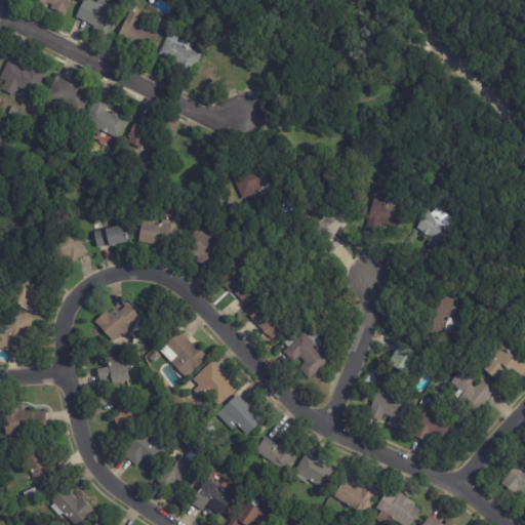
[(72,0),(65,15),(50,8),(52,5),(47,2),(45,6),(33,0),(72,0)]
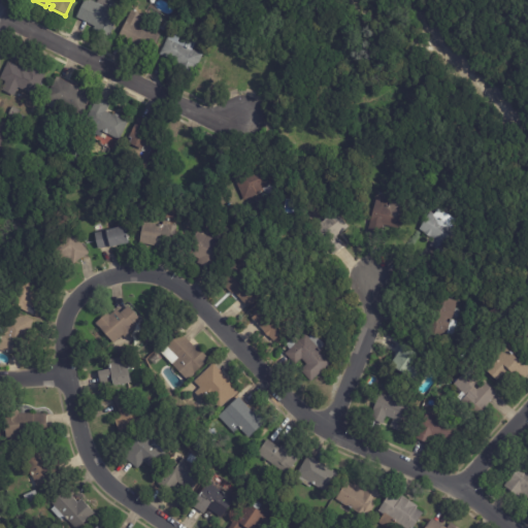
[(106,0),(110,2),(111,1),(124,7),(108,37),(93,29),(94,27),(75,18),(84,0),(91,0),(96,3),(97,0),(106,0)]
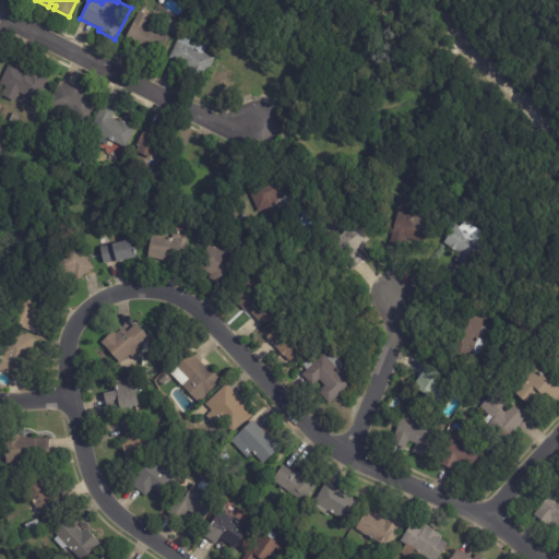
[(151,16),(146,25),(169,37),(157,61),(144,54),(145,51),(125,40),(139,11),(151,16)]
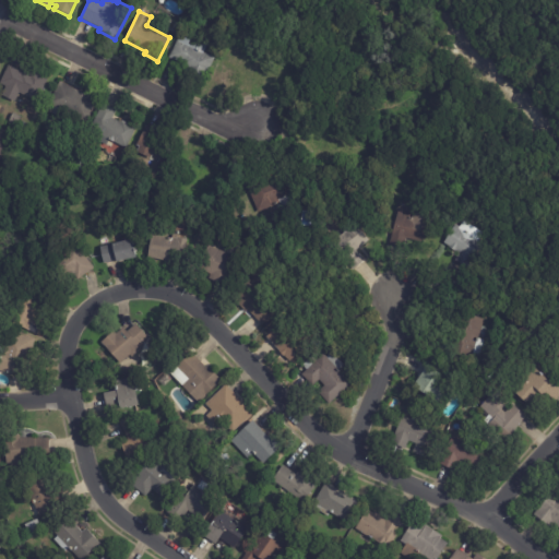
[(181,64),(168,58),(181,33),(191,38),(188,44),(193,47),(197,39),(207,45),(203,52),(214,59),(201,84),(182,74),(186,67),(181,64)]
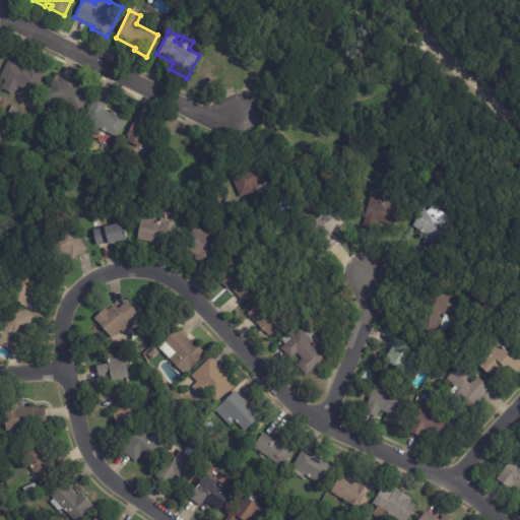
[(8,61),(17,66),(18,63),(26,67),(28,63),(45,71),(34,94),(16,86),(13,94),(1,88),(5,80),(0,77),(0,75),(7,61),(8,61)]
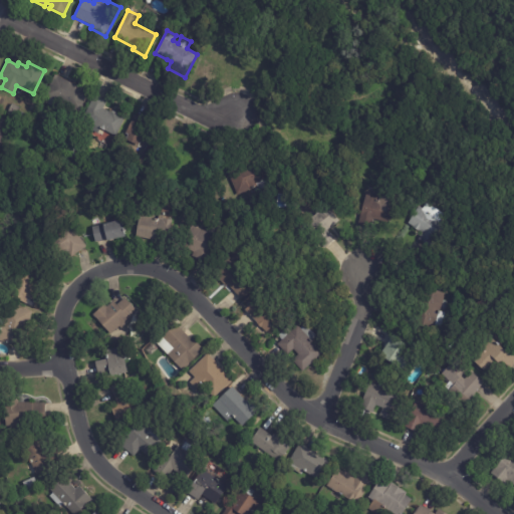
[(56,76),(88,92),(79,112),(62,103),(59,110),(52,106),(50,109),(43,106),(44,103),(42,101),(55,75),(56,76)]
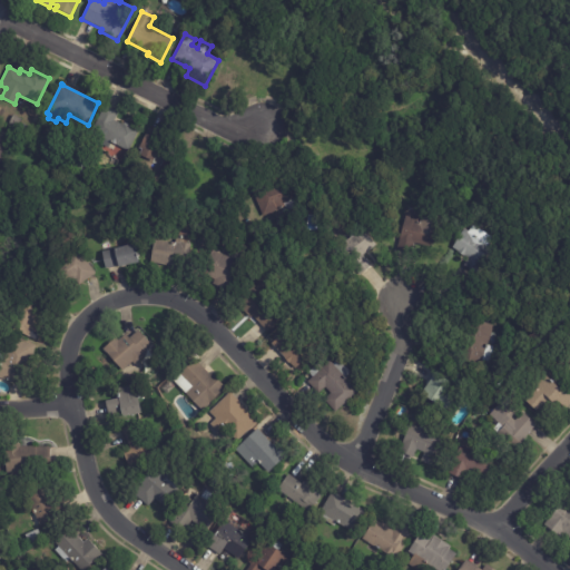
[(107,107),(118,112),(115,120),(138,133),(128,151),(110,143),(108,148),(97,144),(100,136),(91,133),(105,106),(107,107)]
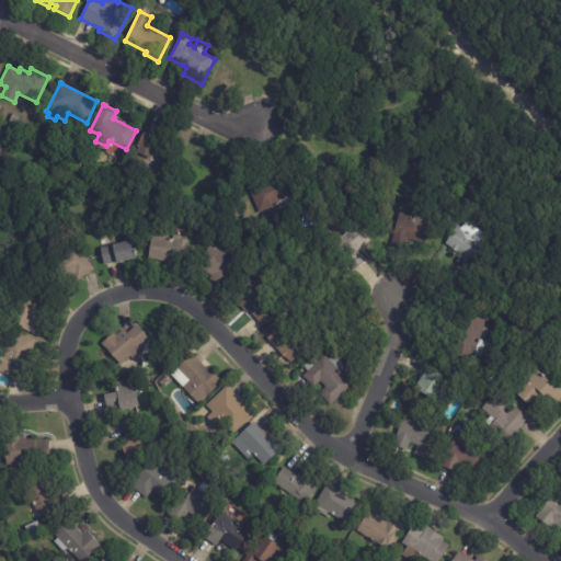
[(13,113),(21,117),(15,128),(8,124),(13,113)]
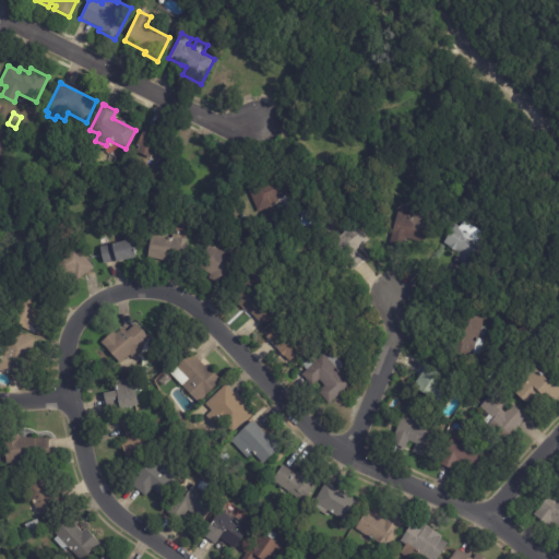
[(149,127),(159,132),(158,133),(181,145),(169,170),(156,165),(161,157),(153,154),(150,158),(137,152),(139,146),(137,145),(146,126),(149,127)]
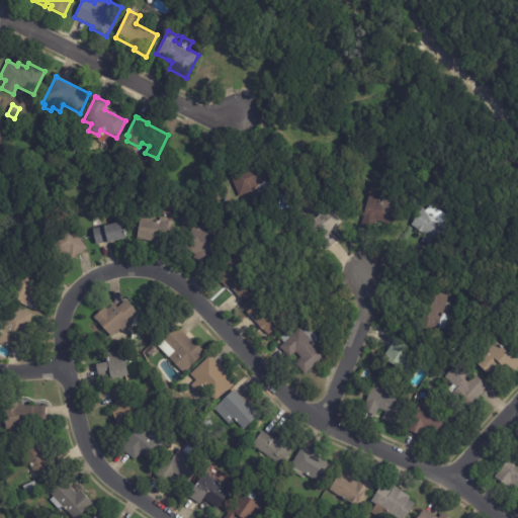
[(0,119),(11,124),(0,150),(0,119)]
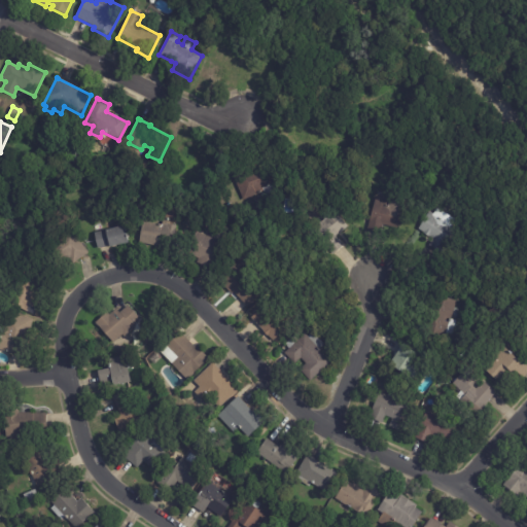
[(72,149),(78,152),(73,165),(66,162),(68,156),(69,157),(72,149)]
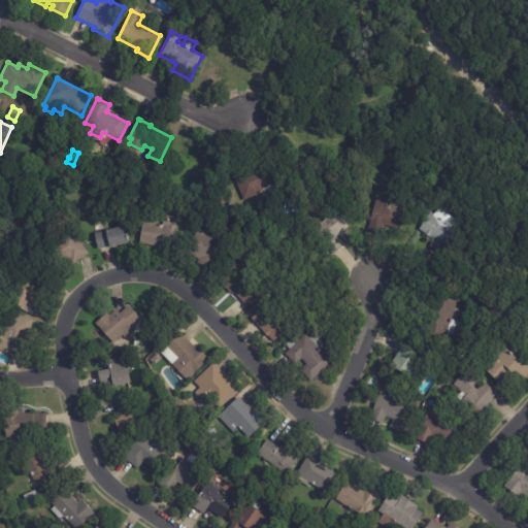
[(267,198),(264,192),(243,200),(233,175),(267,162),(279,193),(267,198)]
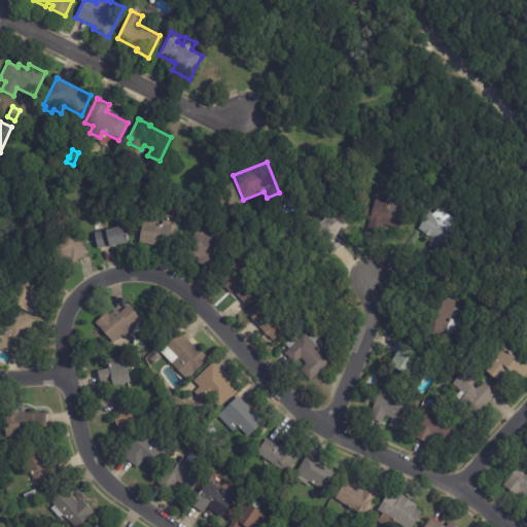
[(386,200),(389,201),(390,198),(407,202),(399,229),(382,224),(380,234),(367,231),(376,197),(386,200)]
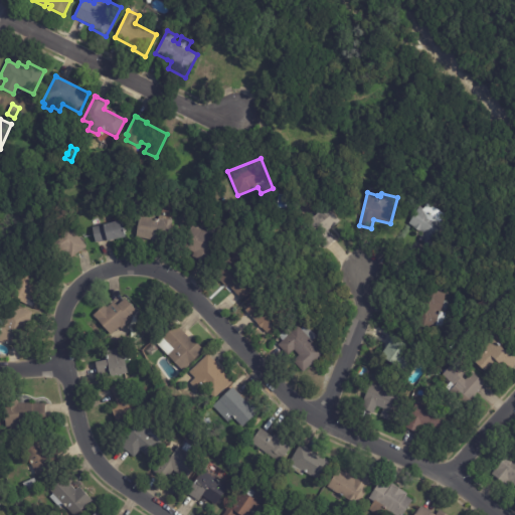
[(333,227),(328,231),(336,240),(325,248),(305,224),(327,206),(340,222),(333,227)]
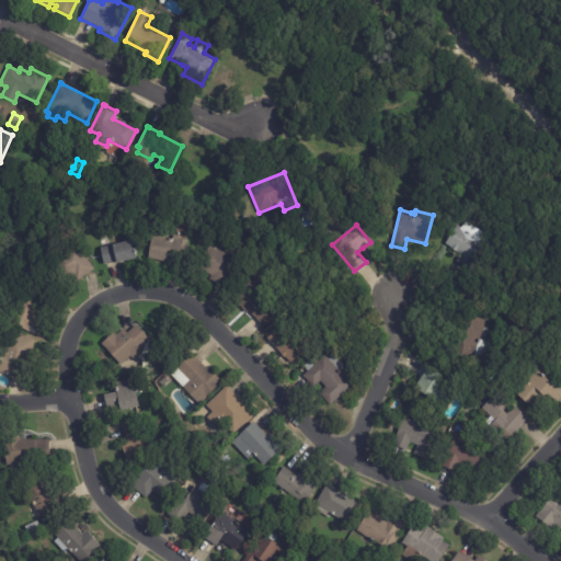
[(467,268),(457,261),(461,254),(445,244),(457,226),(484,243),(468,268),(467,268)]
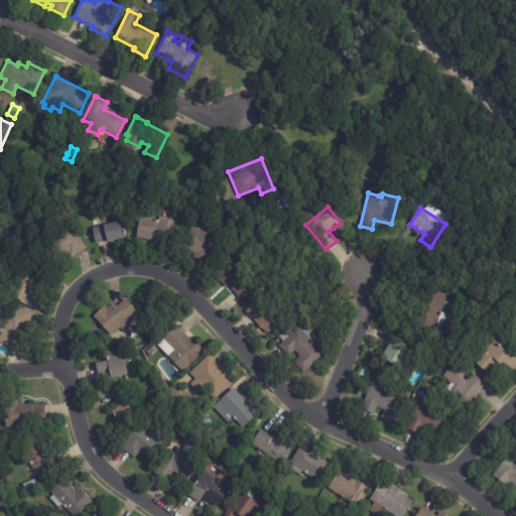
[(166,243),(136,238),(139,218),(158,221),(159,217),(167,218),(167,221),(172,222),(168,244),(166,243)]
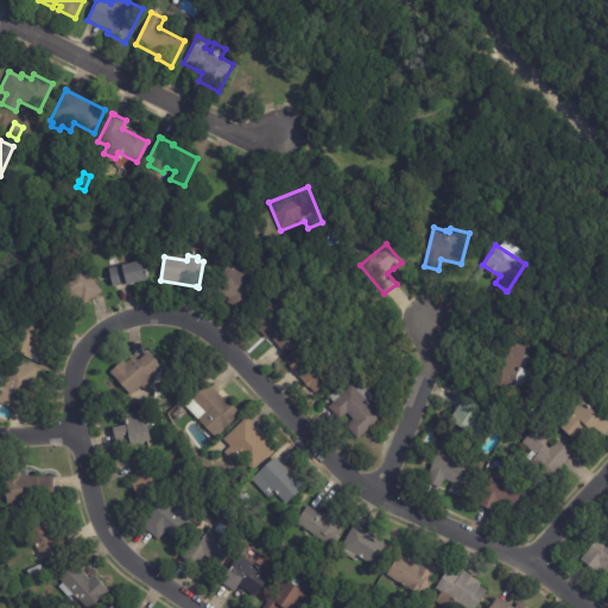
[(137,283),(126,285),(125,284),(112,286),(108,270),(145,261),(149,280),(137,283)]
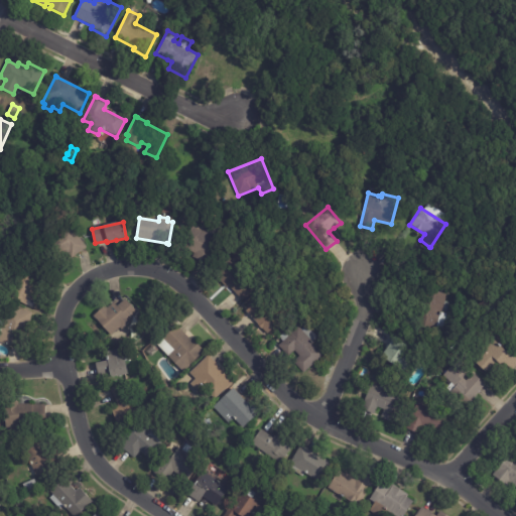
[(71,226),(87,248),(72,259),(67,252),(60,256),(48,240),(70,225),(71,226)]
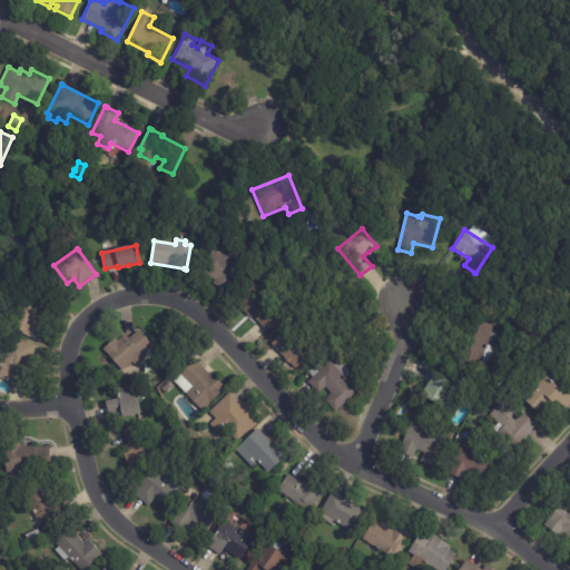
[(229,292),(213,284),(215,279),(203,275),(212,252),(248,266),(238,290),(233,287),(232,292),(229,292)]
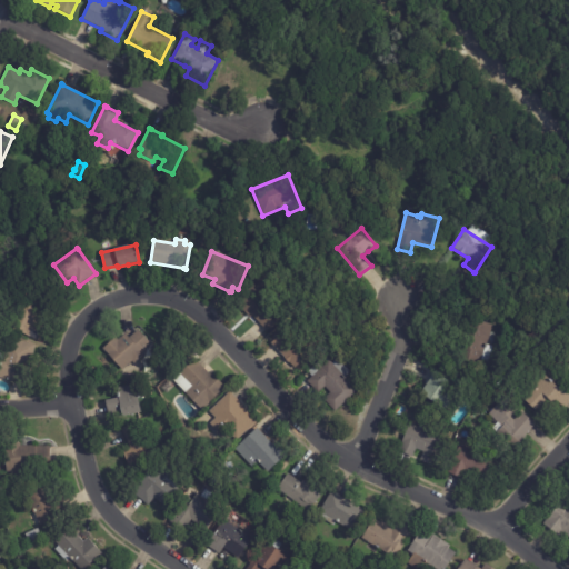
[(267,331),(252,316),(250,318),(236,302),(253,285),(283,316),(267,331)]
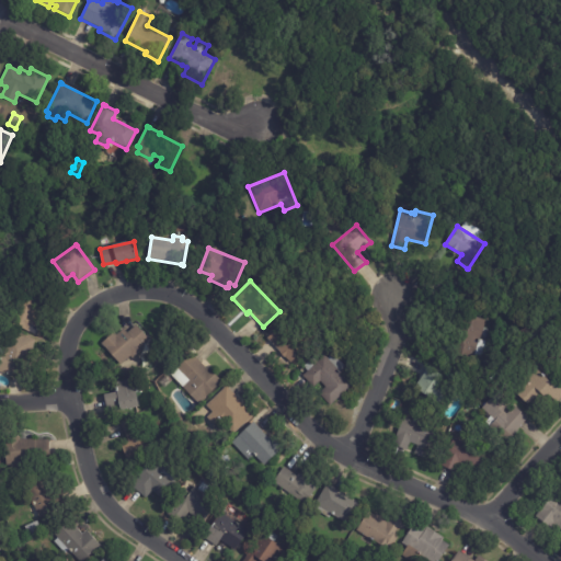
[(46,296),(38,315),(44,317),(36,335),(10,324),(25,288),(46,296)]
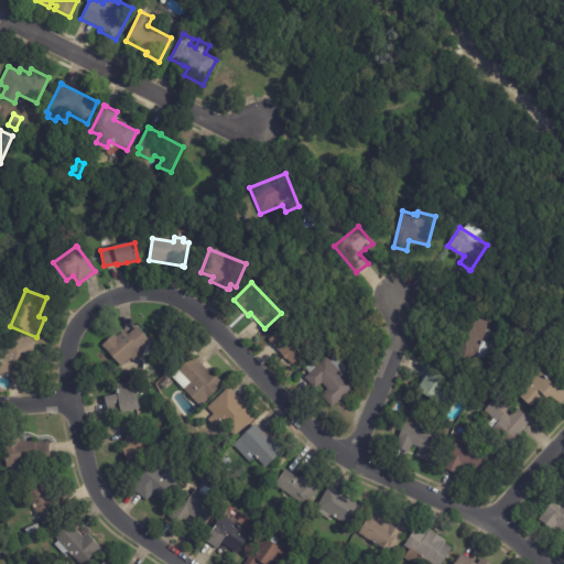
[(489,322),(483,345),(489,347),(485,365),(453,356),(462,325),(464,325),(466,316),(489,322)]
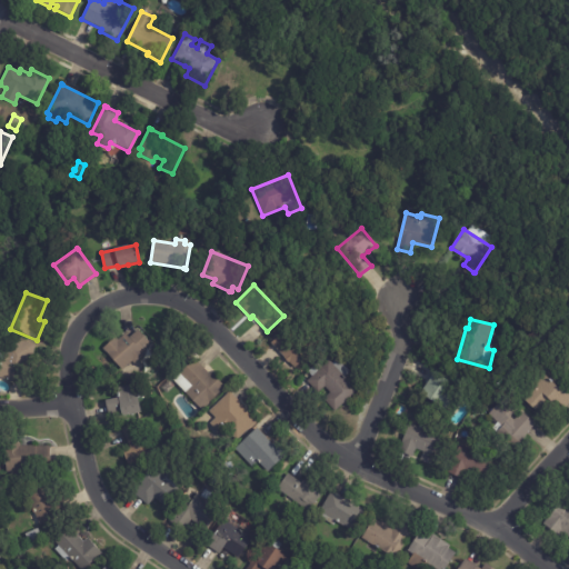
[(295,369),(271,343),(287,329),(310,355),(295,369)]
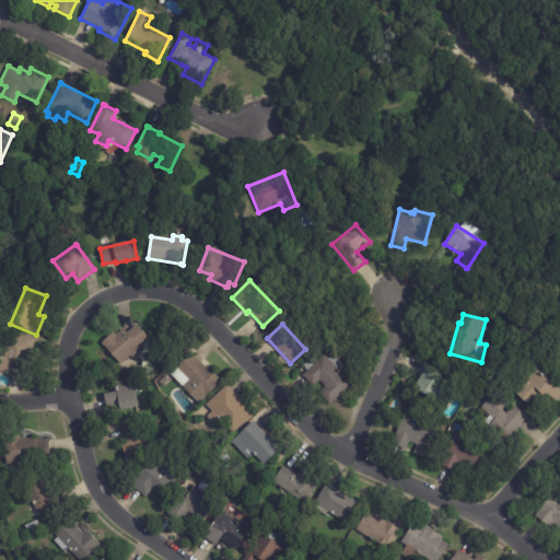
[(101,343),(114,333),(116,336),(123,329),(127,333),(136,325),(153,345),(144,352),(142,349),(131,359),(130,357),(121,364),(118,360),(116,361),(101,343)]
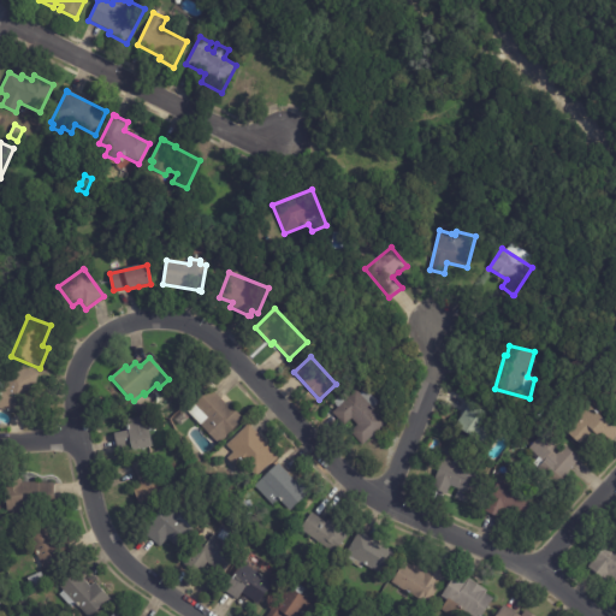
[(34,388),(27,416),(0,409),(0,390),(3,391),(9,366),(37,374),(34,388)]
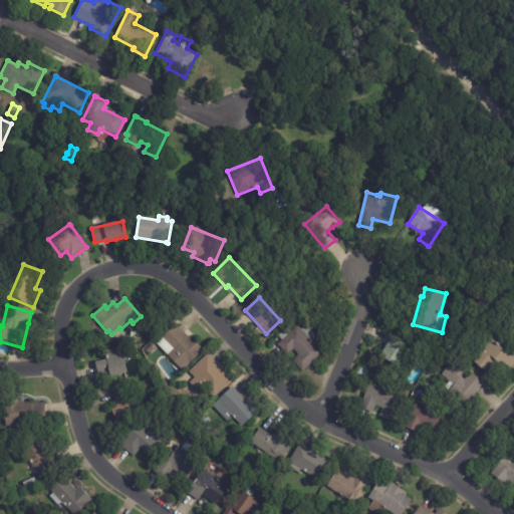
[(177,325),(189,338),(190,336),(204,350),(182,371),(156,343),(176,324),(177,325)]
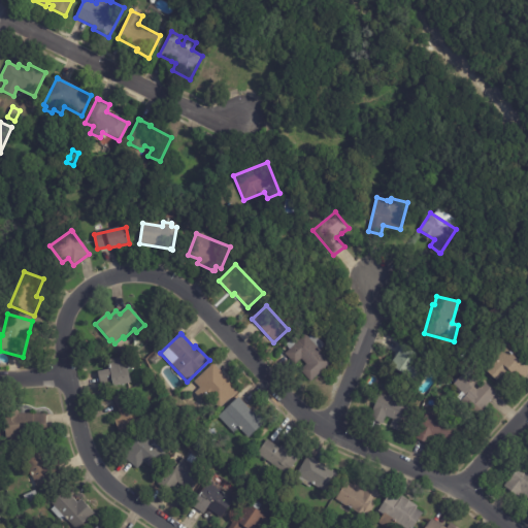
[(302,374),(300,371),(306,365),(301,360),(295,366),(285,355),(290,350),(286,345),(296,336),(300,341),(306,335),(308,338),(314,333),(326,347),(321,351),(331,363),(310,383),(302,374)]
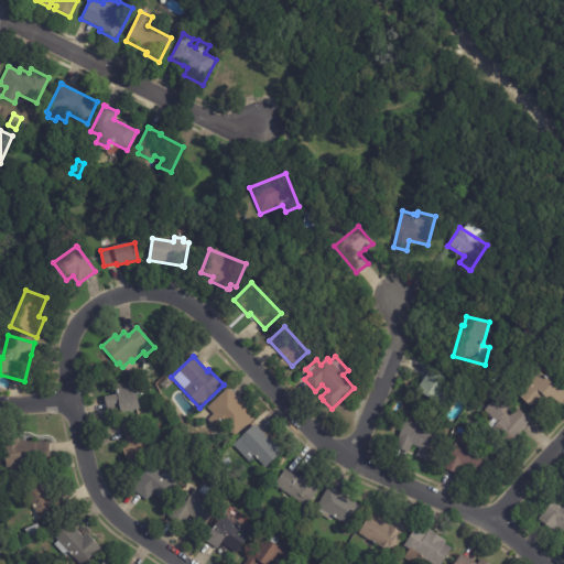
[(563,399),(545,421),(516,393),(537,370),(555,388),(559,383),(563,389),(563,399)]
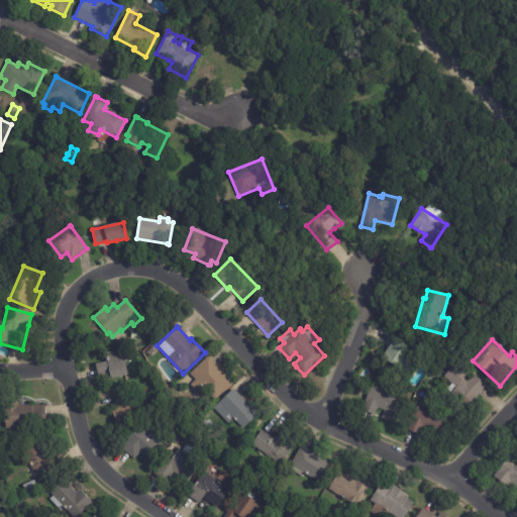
[(389,348),(394,341),(409,351),(397,369),(382,358),(389,348)]
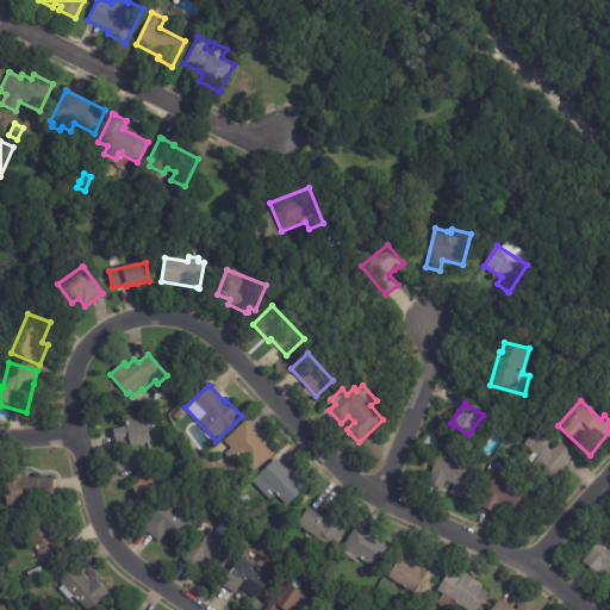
[(144,416),(150,443),(117,450),(113,430),(128,427),(126,417),(144,414),(144,416)]
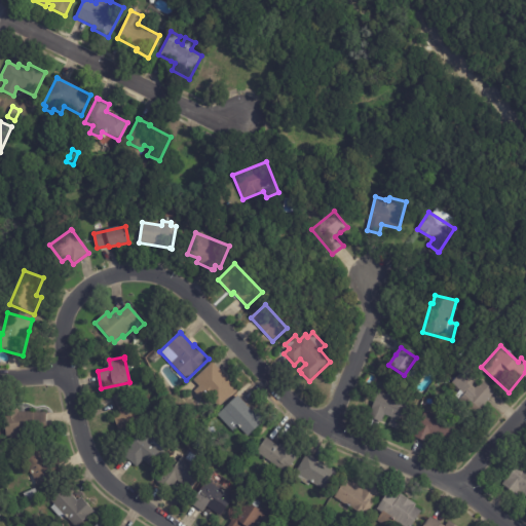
[(214,365),(237,389),(219,408),(208,397),(202,402),(194,392),(199,387),(193,381),(212,363),(214,365)]
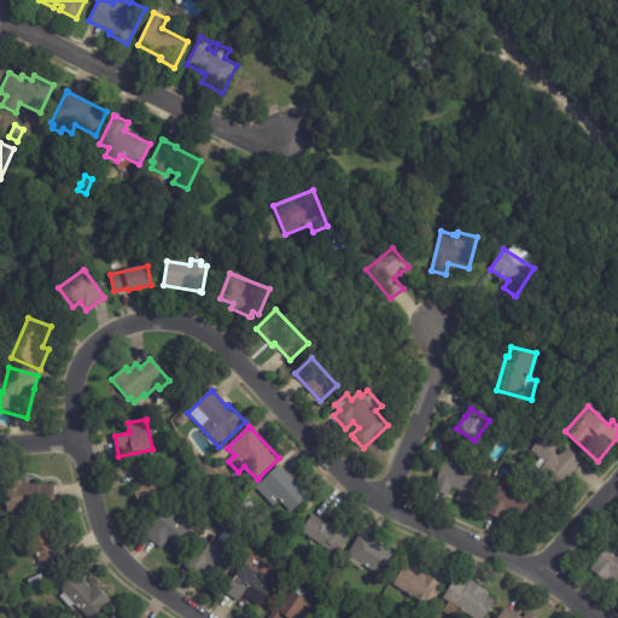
[(564,443),(564,444),(555,454),(559,456),(566,448),(582,461),(559,487),(541,470),(546,464),(531,450),(549,431),(564,443)]
